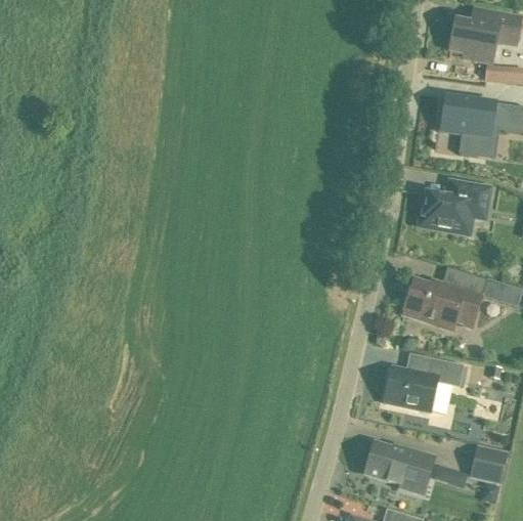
[(518,47),(522,22),(522,15),(487,8),(484,25),(453,18),(448,48),(463,51),(462,56),(490,61),(494,43),(518,47)]
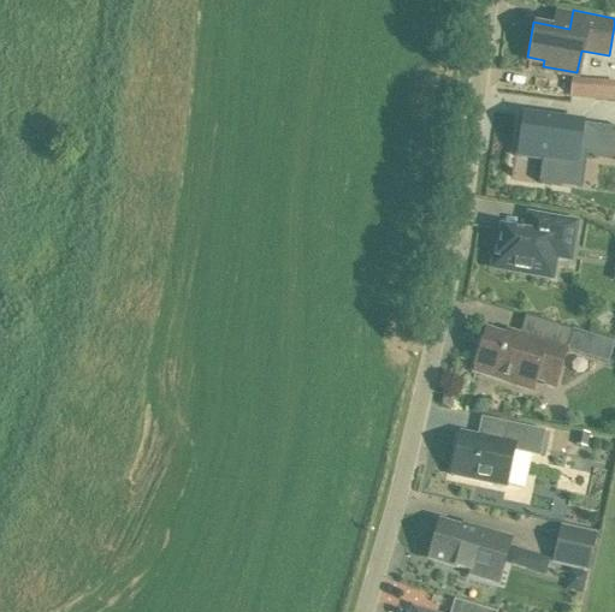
[(509,36),(509,12),(497,12),(497,36),(509,36)]
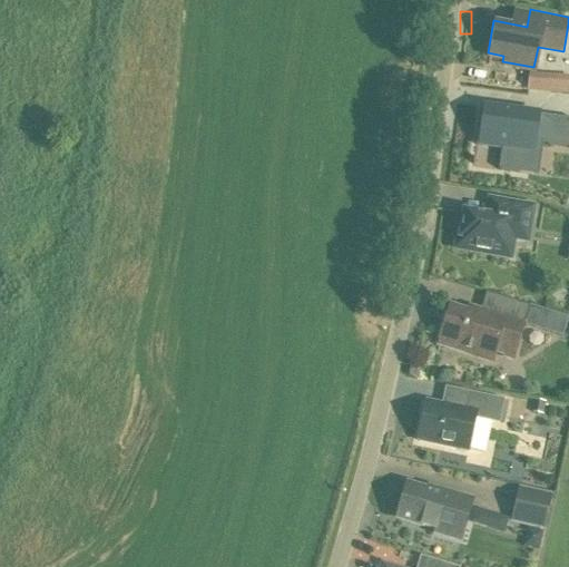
[(498,169),(519,173),(519,169),(528,172),(532,140),(542,142),(541,144),(568,147),(568,119),(480,106),(474,144),(501,148),(498,169)]
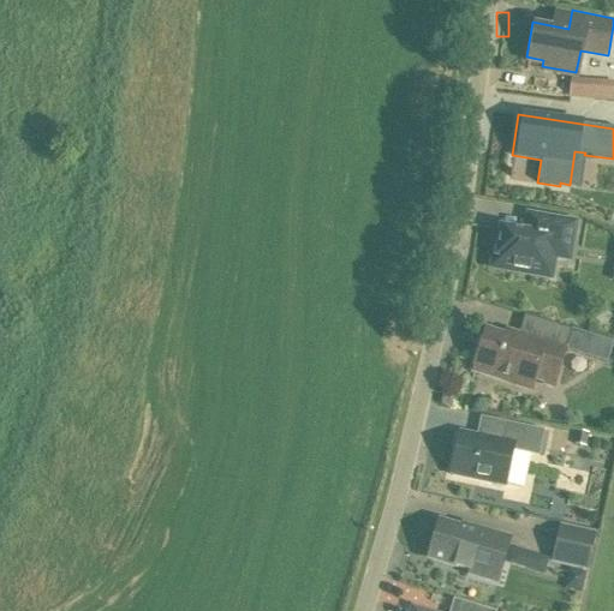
[(574,221),(526,214),(525,231),(500,228),(499,239),(495,238),(490,268),(549,279),(554,257),(568,259),(574,221)]
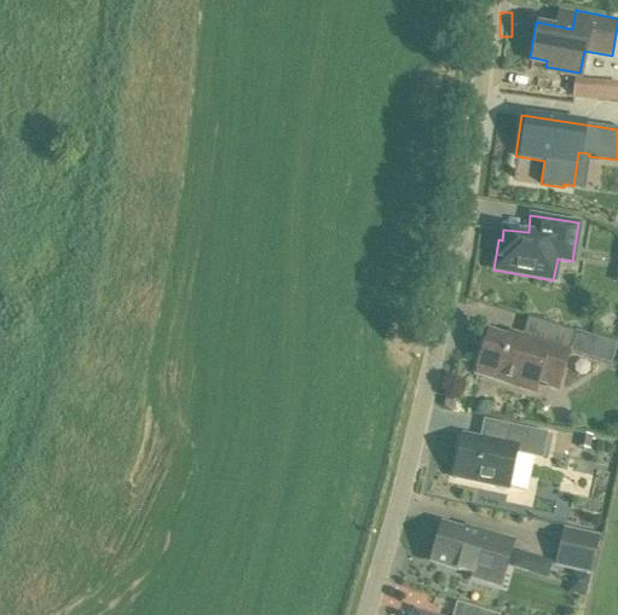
[(576,329),(529,314),(523,334),(520,332),(519,336),(512,340),(490,334),(479,367),(500,373),(503,378),(514,382),(519,379),(523,384),(536,389),(539,377),(549,381),(548,383),(559,387),(570,349),(611,363),(617,346),(617,342),(576,329)]
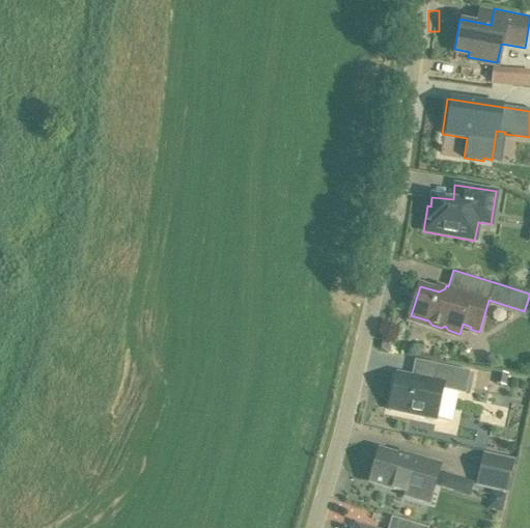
[(466,392),(471,369),(438,363),(435,379),(397,371),(390,408),(437,418),(443,387),(466,392)]
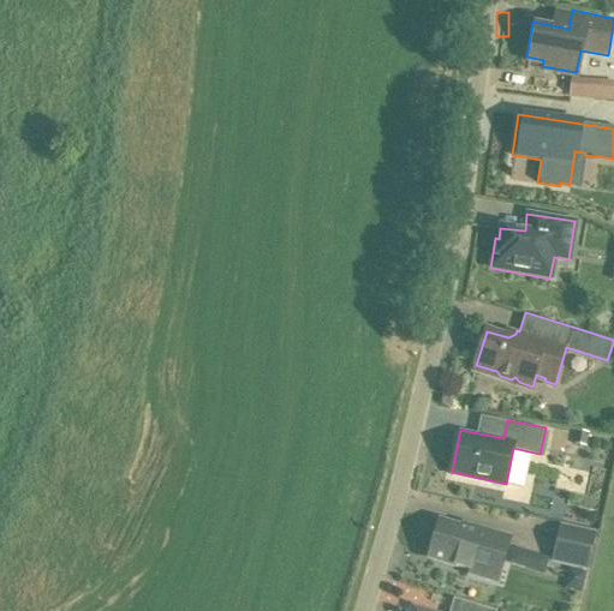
[(472,529),(440,520),(433,545),(435,546),(431,557),(471,569),(476,550),(504,558),(510,537),(474,526),(472,529)]
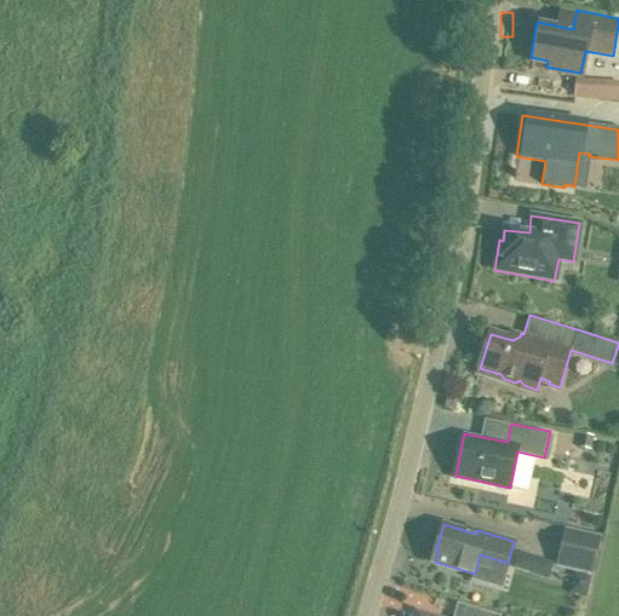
[(591,570),(600,537),(566,530),(559,563),(591,570)]
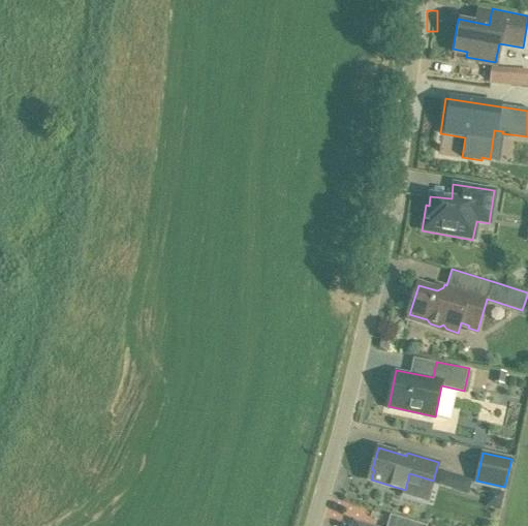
[(426,525),(427,525),(391,514),(386,525),(367,525),(355,522),(354,525),(426,525)]
